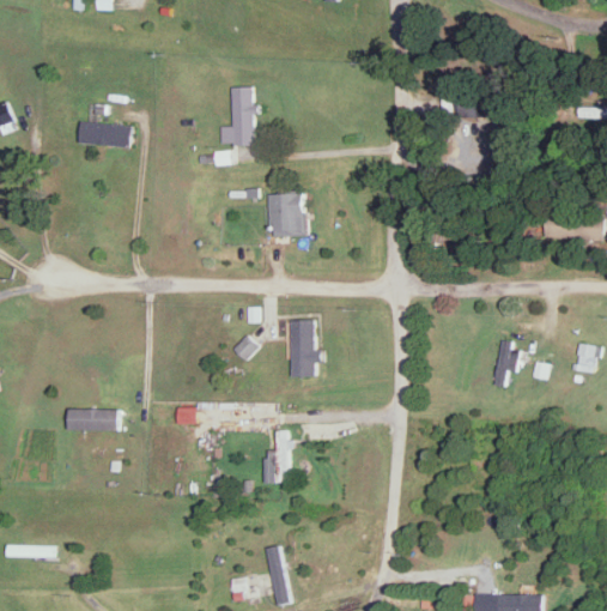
[(92,0),(92,11),(108,11),(108,0),(92,0)]
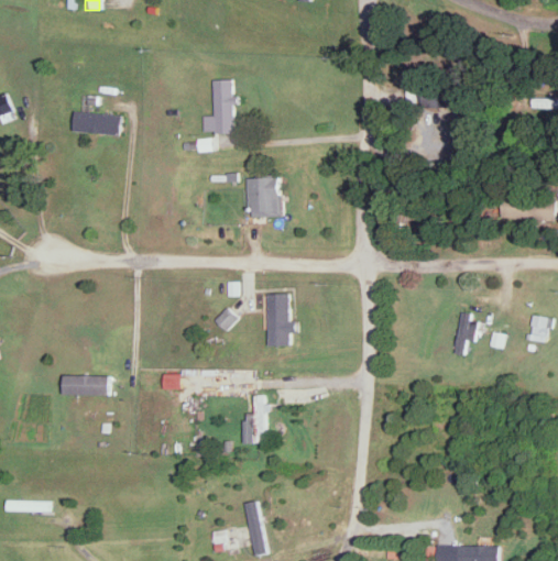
[(210,79),(211,116),(200,116),(200,132),(231,131),(231,103),(232,103),(232,78),(210,79)]
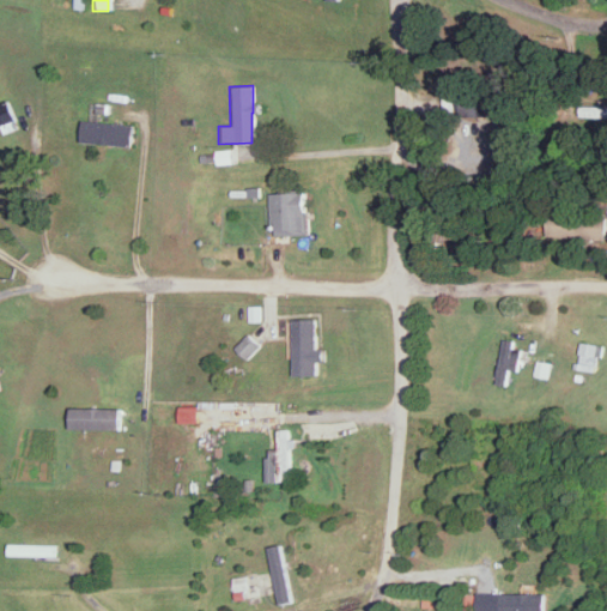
[(463,100),(462,116),(485,116),(485,100),(463,100)]
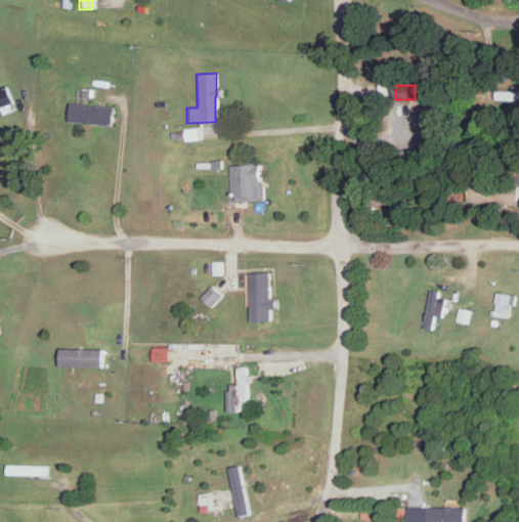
[(0,107),(10,104),(5,87),(0,88),(0,107)]
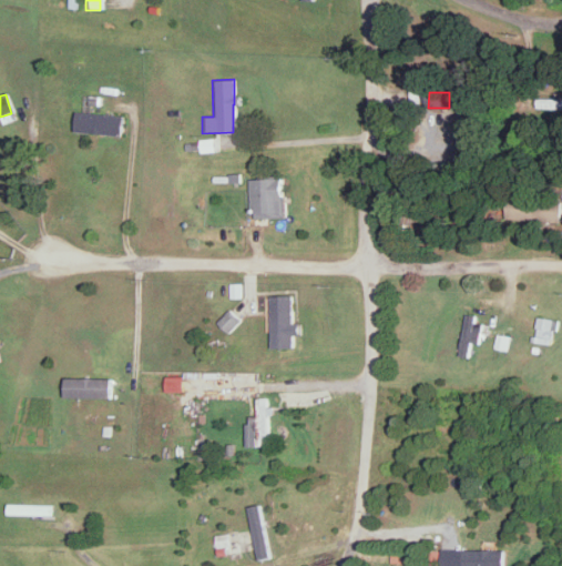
[(72,133),(119,134),(120,114),(72,113),(72,133)]
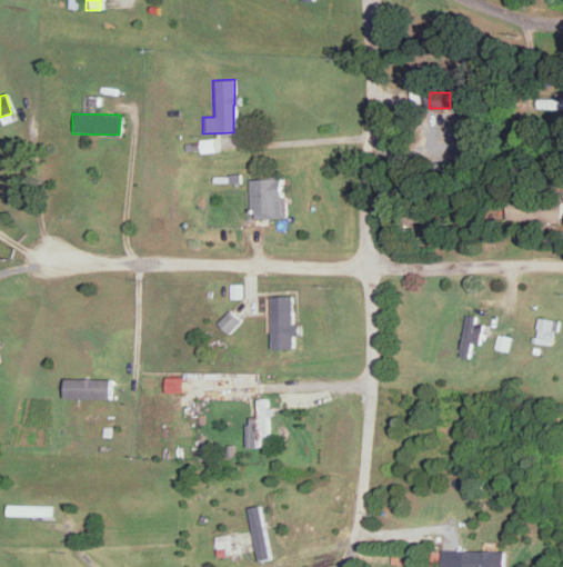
[(281,218),(280,179),(248,179),(249,219),(281,218)]
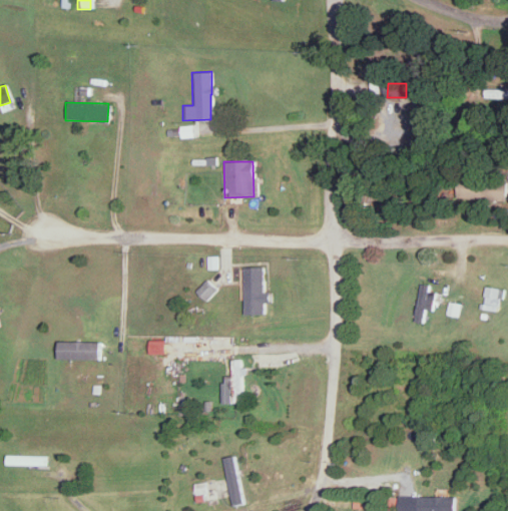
[(456,199),(505,198),(505,179),(456,180),(456,199)]
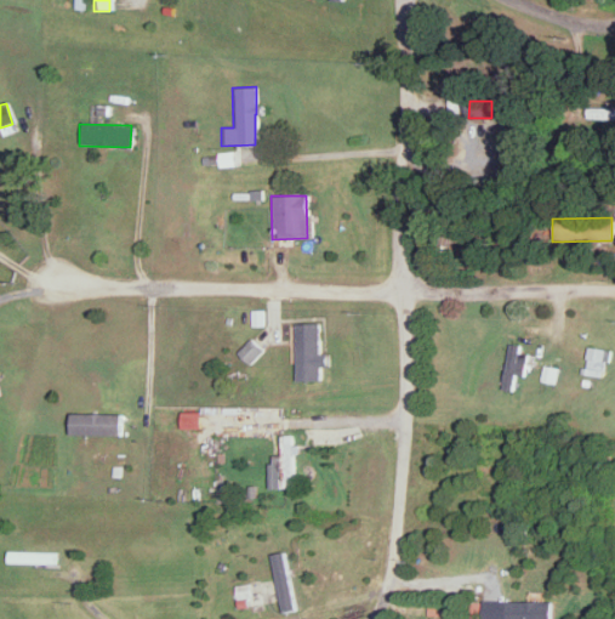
[(295,381),(319,380),(318,368),(325,368),(325,355),(318,355),(317,323),(294,324),(295,381)]
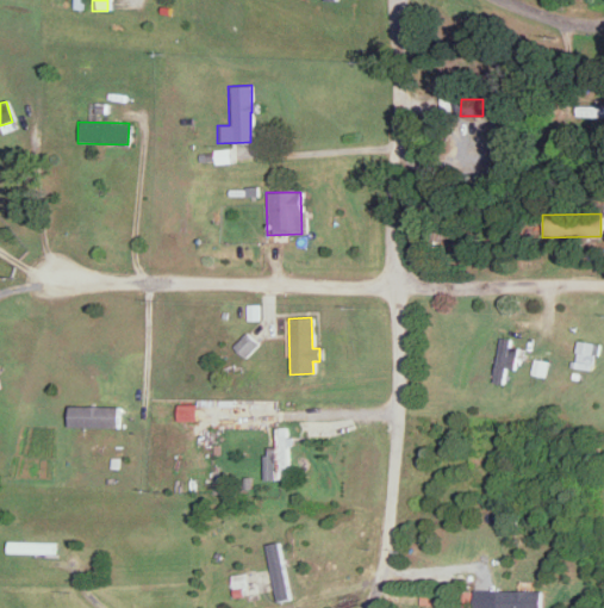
[(230,347),(242,359),(256,343),(243,333),(230,347)]
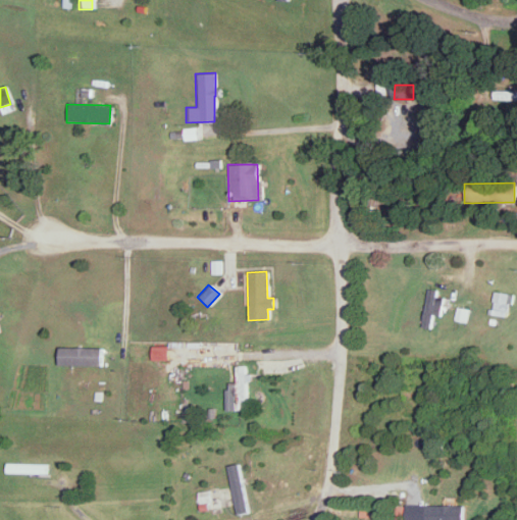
[(434,290),(423,289),(421,327),(429,328),(430,315),(438,315),(440,297),(433,297),(434,290)]
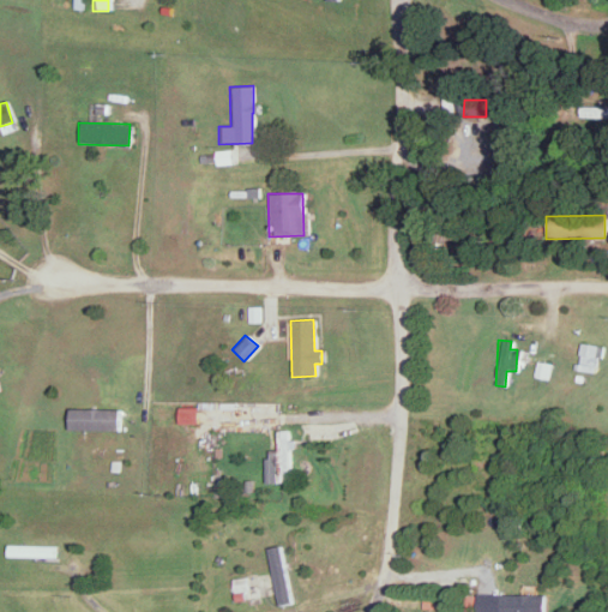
[(590,373),(593,357),(597,357),(599,346),(577,343),(573,371),(590,373)]
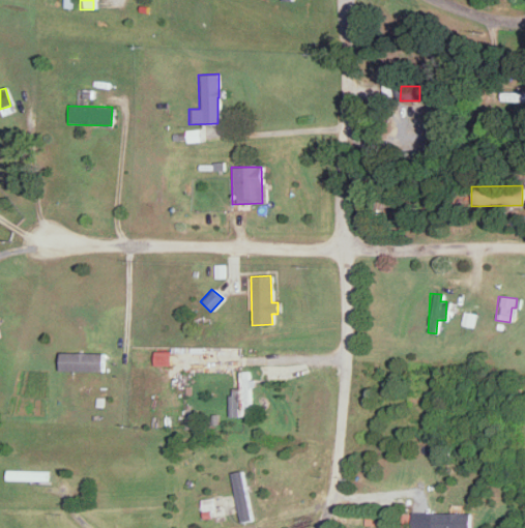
[(58,371),(100,372),(100,353),(58,352),(58,371)]
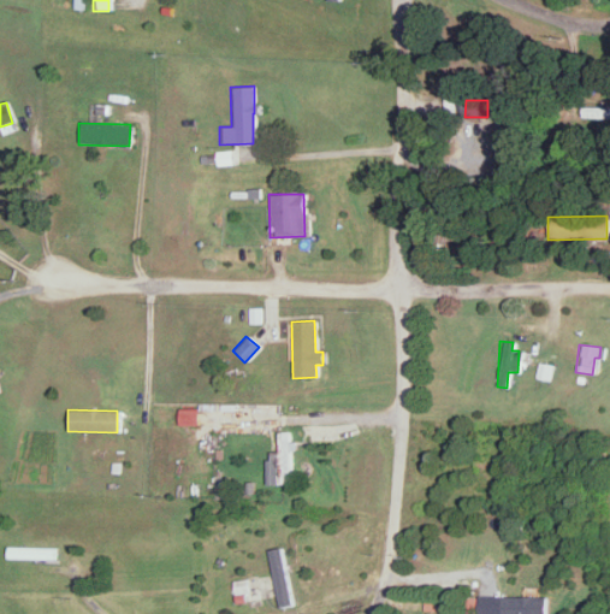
[(177,425),(196,425),(196,409),(177,409),(177,425)]
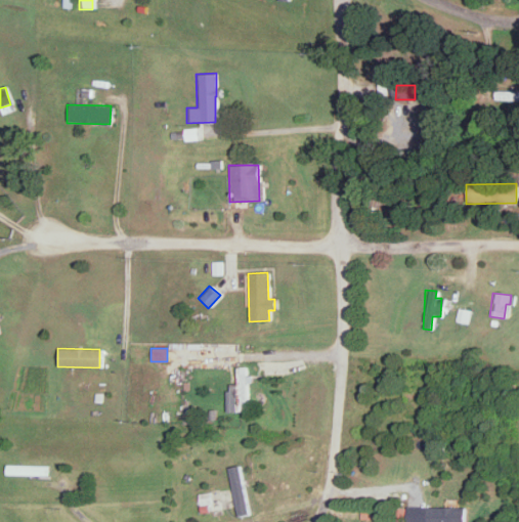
[(233,367),(234,384),(224,384),(225,412),(245,411),(244,383),(250,383),(250,375),(244,375),(243,367),(233,367)]
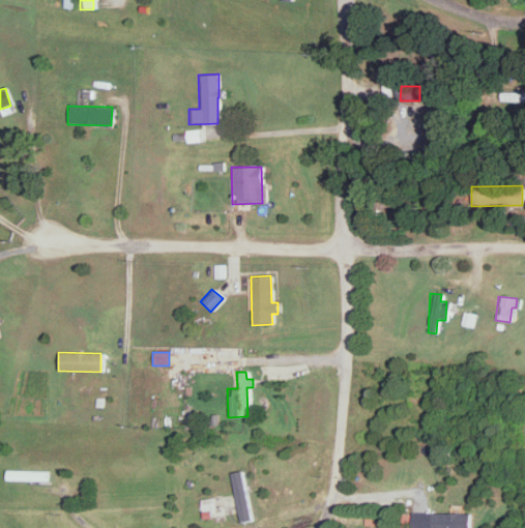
[(45,472),(5,471),(4,480),(45,481),(45,472)]
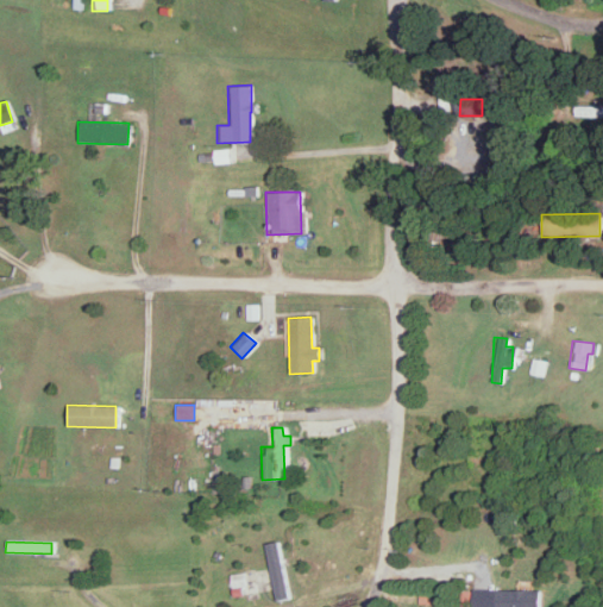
[(271,600),(284,599),(277,542),(265,543),(271,600)]
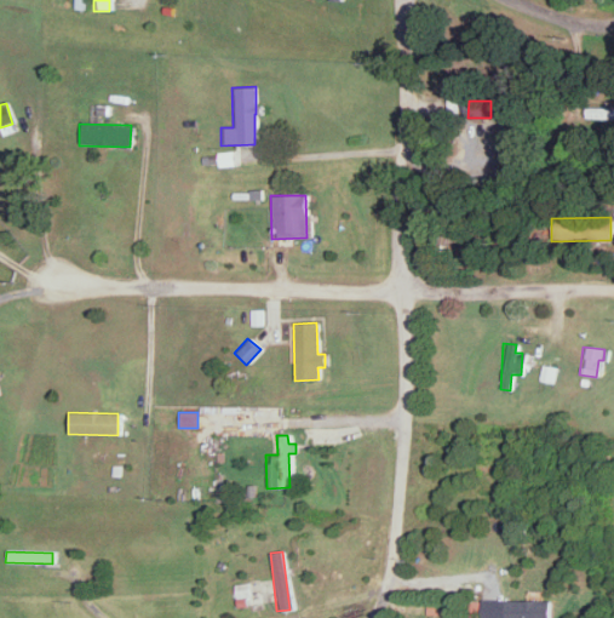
[(231,585),(233,599),(248,598),(247,583),(231,585)]
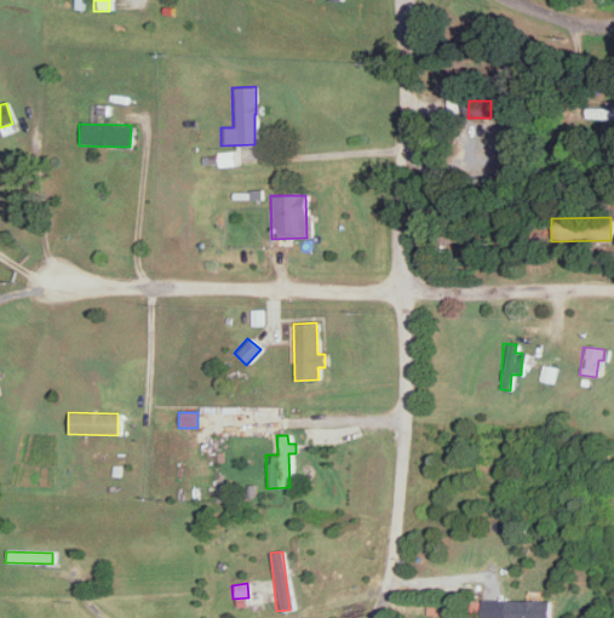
[(549,617),(549,601),(477,601),(477,617),(549,617)]
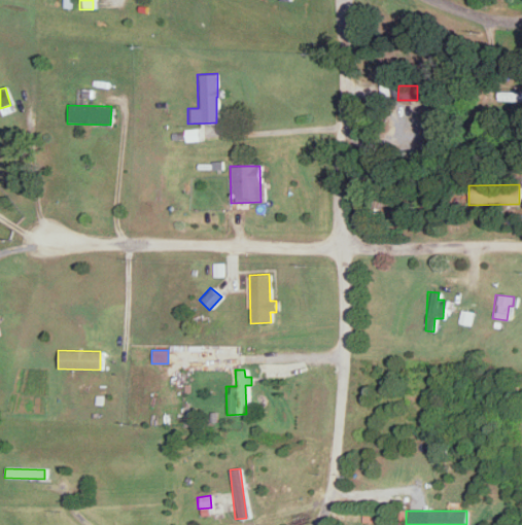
[(374,522),(374,512),(360,512),(360,522),(374,522)]
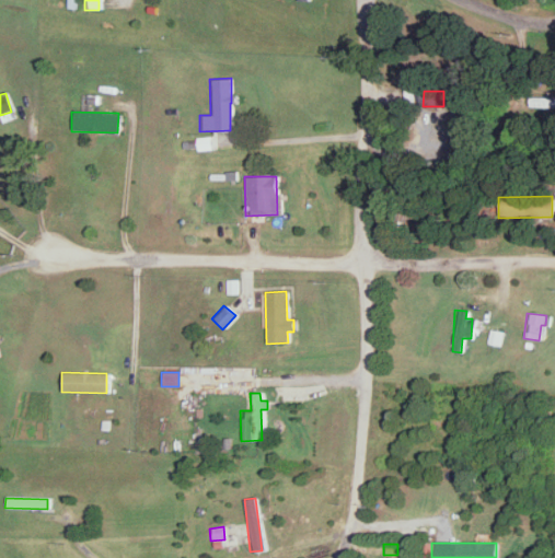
All buildings are outlined.
